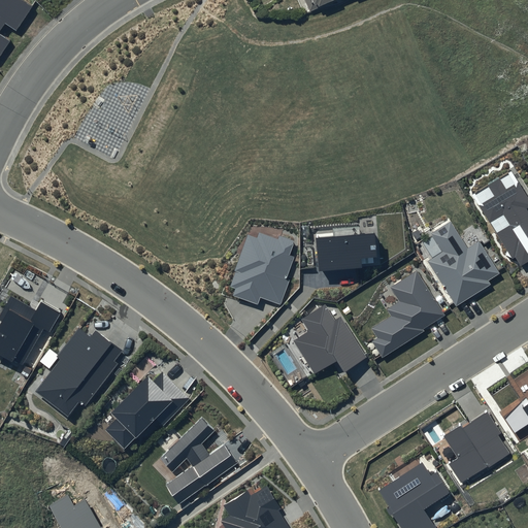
[(303,0),(310,12),(336,0),(303,0)]
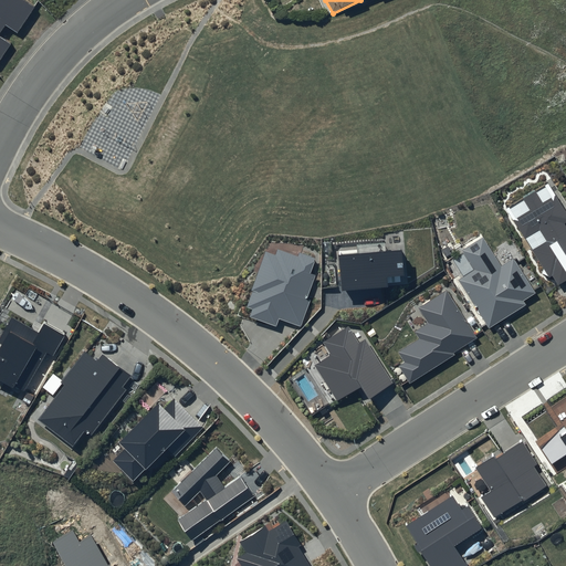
[(565,212),(547,182),(506,207),(547,276),(553,274),(559,284),(565,280),(565,229),(562,223),(565,220),(565,212)]
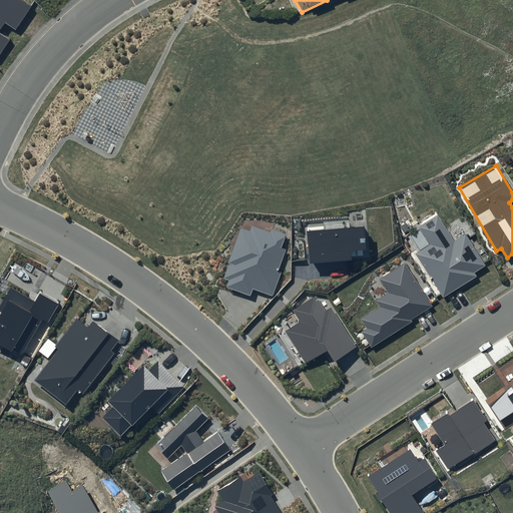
[(430,245),(416,254),(444,298),(476,278),(474,275),(486,267),(466,235),(454,243),(437,217),(420,228),(430,245)]
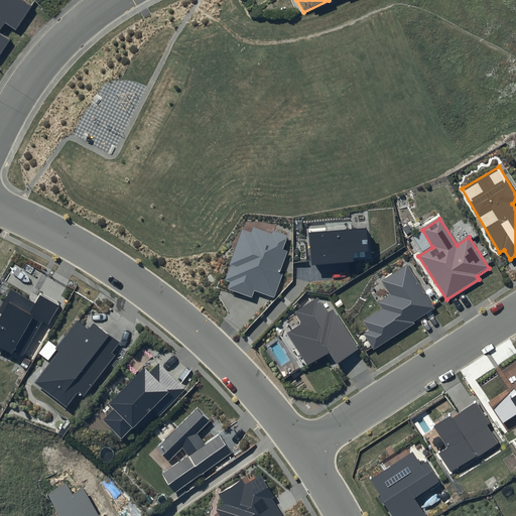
[(327,233),(309,234),(312,265),(355,262),(355,258),(367,257),(365,229),(349,230),(348,222),(326,224),(327,233)]
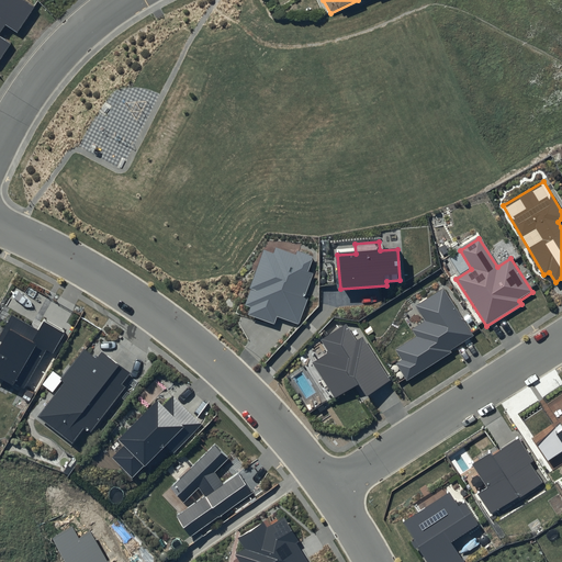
[(262,249),(244,306),(250,308),(248,315),(274,325),(277,316),(300,324),(307,300),(304,296),(312,274),(307,272),(312,258),(299,254),(298,256),(276,248),(273,253),(262,249)]
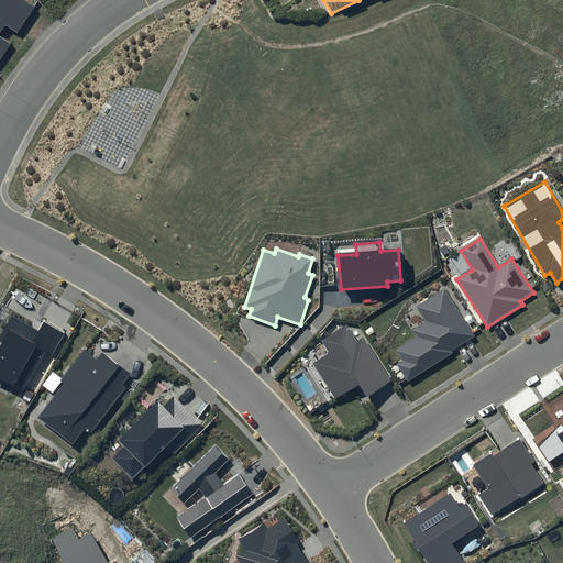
[(397,366),(406,381),(476,338),(445,287),(417,305),(428,323),(415,332),(419,339),(398,352),(405,361),(397,366)]
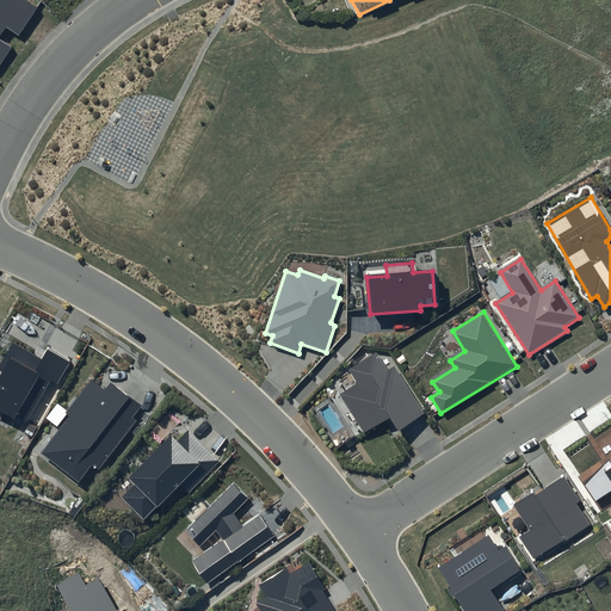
[(0,370),(4,372),(0,377),(0,409),(26,425),(29,420),(39,426),(61,389),(55,387),(69,359),(49,349),(43,358),(13,341),(0,363),(0,370)]
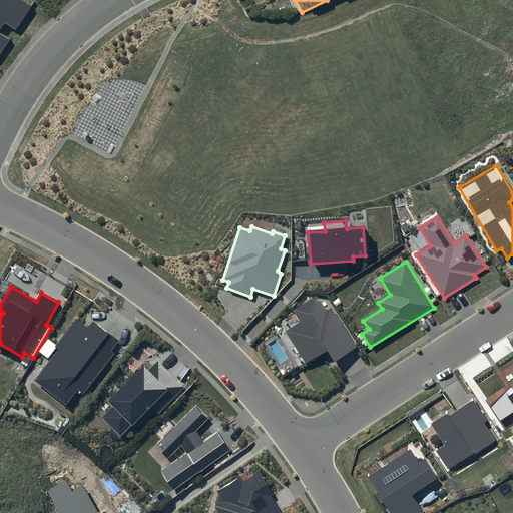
[(337,361),(356,349),(332,309),(327,312),(316,295),(293,310),(300,322),(286,331),(306,363),(329,349),(337,361)]
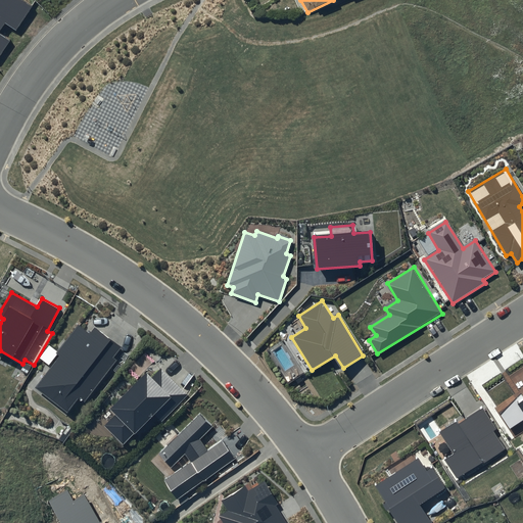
[(60,358),(35,389),(67,415),(79,400),(84,403),(117,362),(112,358),(121,348),(95,328),(90,335),(78,326),(56,353),(60,358)]
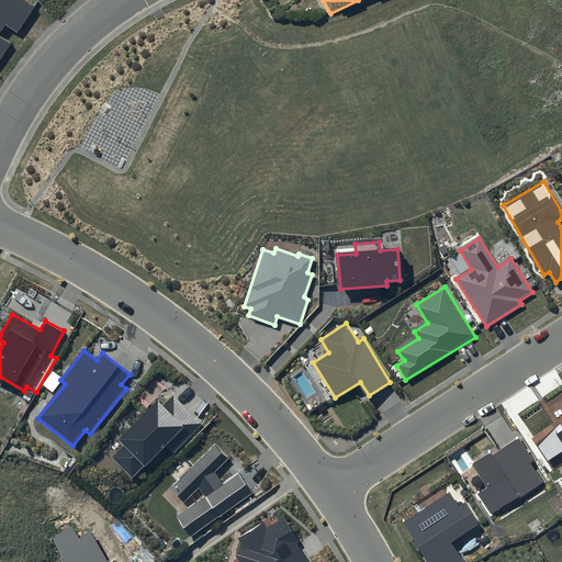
[(158,401),(117,440),(124,447),(112,458),(133,480),(167,447),(172,453),(201,426),(173,397),(164,406),(158,401)]
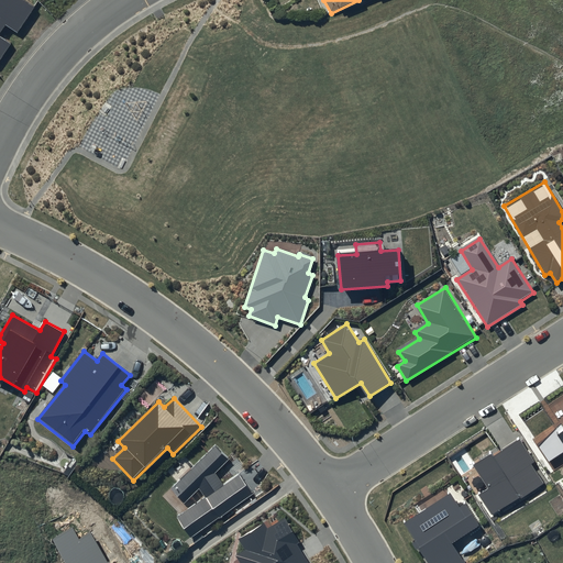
[(562,424),(562,426),(540,449),(550,463),(562,453),(562,424)]
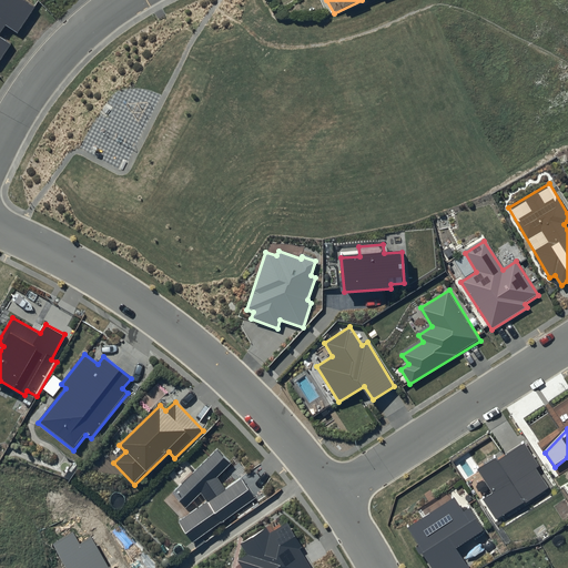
[(483,499),(496,521),(548,489),(536,468),(539,466),(525,445),(498,462),(495,455),(476,466),(493,494),(483,499)]
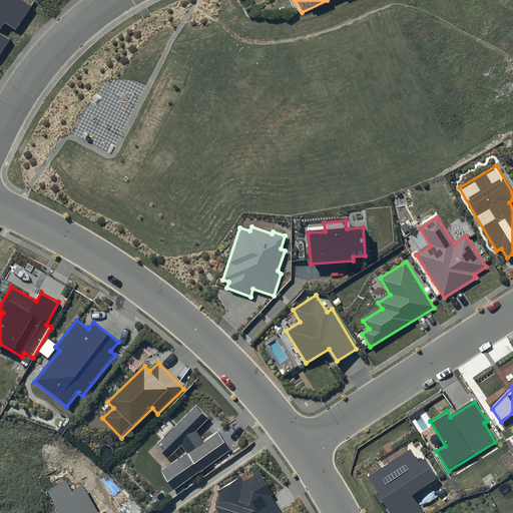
[(162,473),(174,489),(231,450),(219,432),(204,442),(197,432),(210,418),(196,406),(155,447),(169,460),(181,446),(187,456),(162,473)]
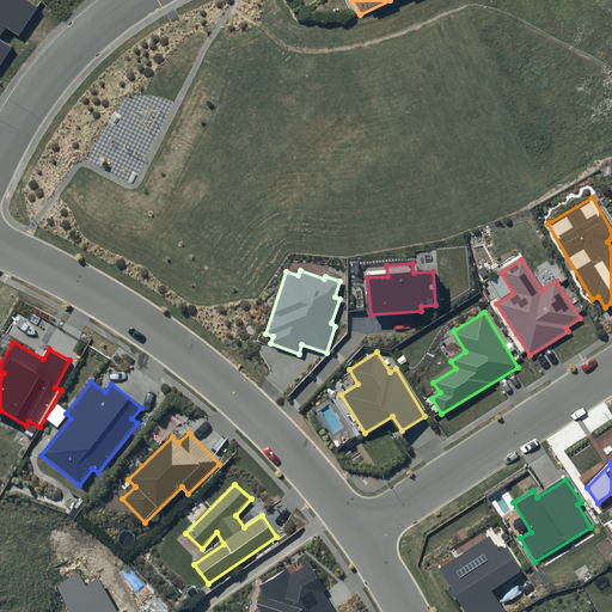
[(440,568),(467,611),(502,611),(503,611),(491,593),(522,573),(508,550),(502,554),(490,536),(440,568)]
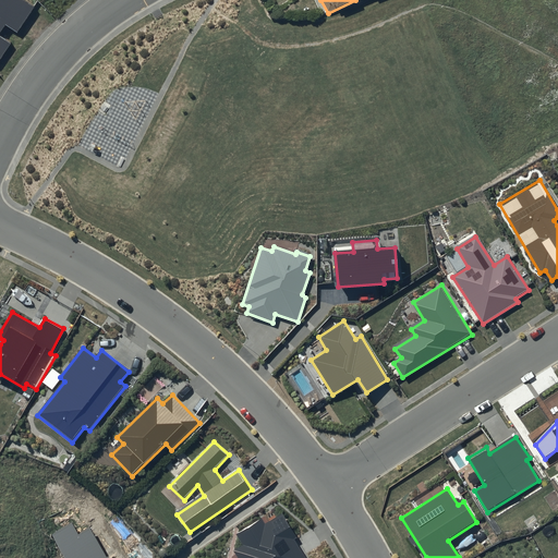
[(231,554),(233,557),(307,557),(282,514),(265,525),(262,520),(238,534),(245,546),(231,554)]
